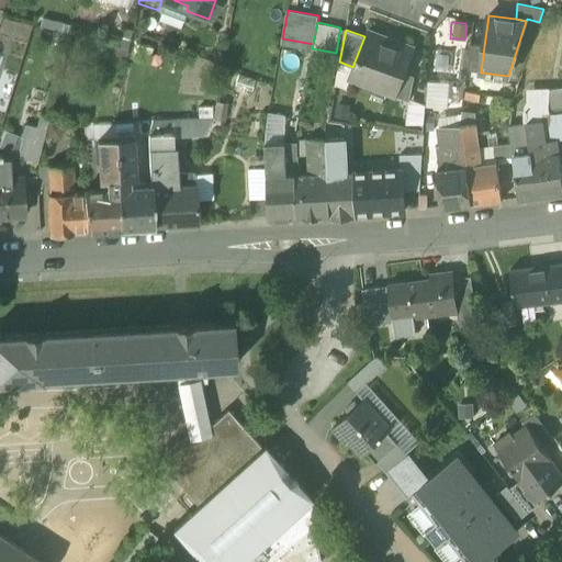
[(349,77),(389,92),(396,70),(402,72),(402,70),(409,53),(385,43),(386,40),(367,32),(364,36),(352,67),(349,77)]
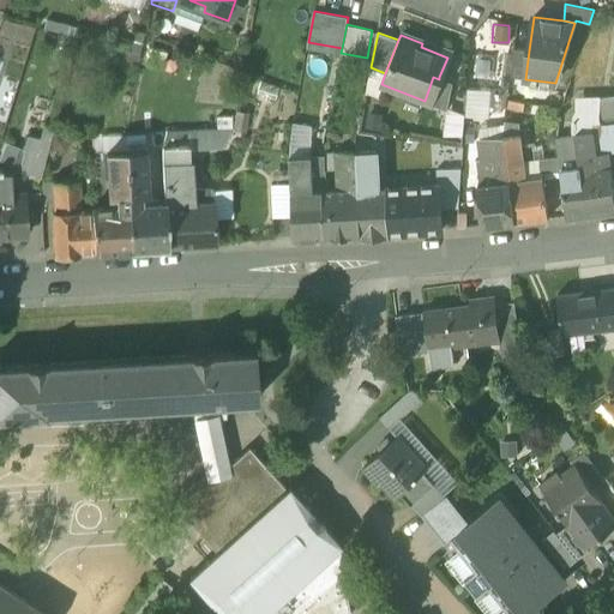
[(341,54),(341,53),(342,48),(308,42),(307,48),(341,54)]
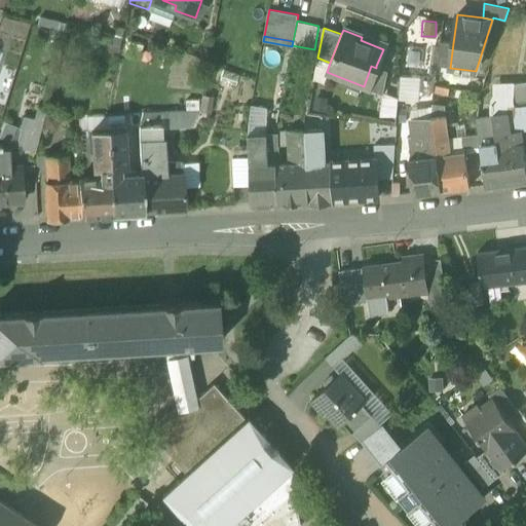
[(438,66),(450,68),(453,43),(441,41),(438,66)]
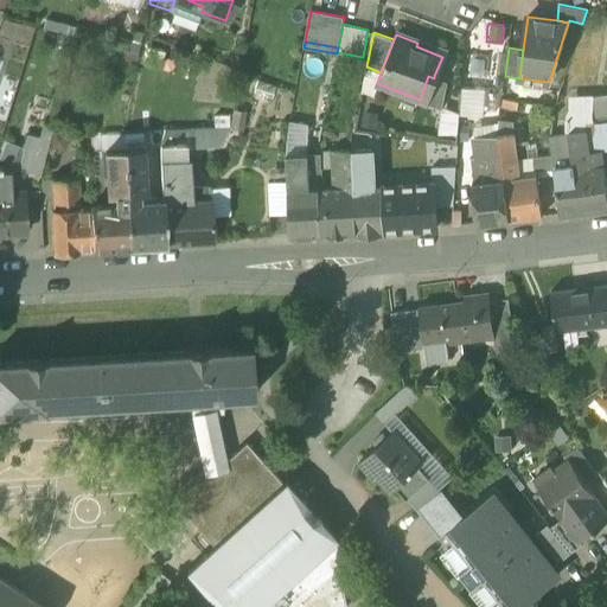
[(446,81),(434,76),(434,78),(428,76),(420,100),(425,102),(425,101),(442,108),(446,81)]
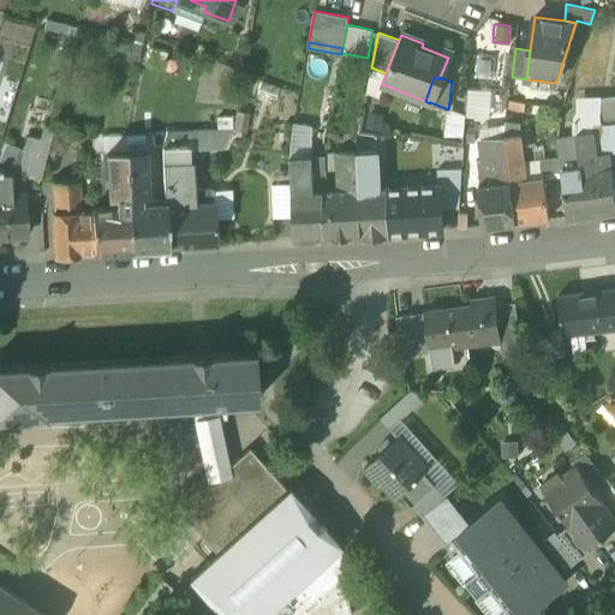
[(465,118),(490,119),(493,90),(467,89),(466,114),(465,118)]
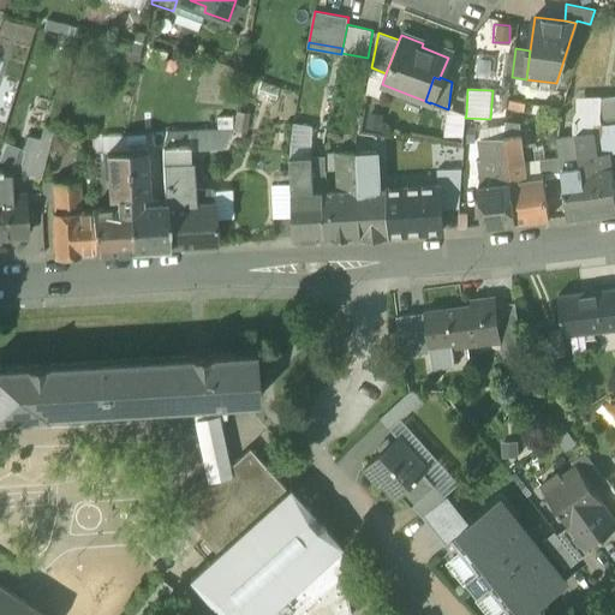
[(499,107),(496,127),(506,126),(506,121),(509,100),(509,93),(499,91),(496,107),(499,107)]
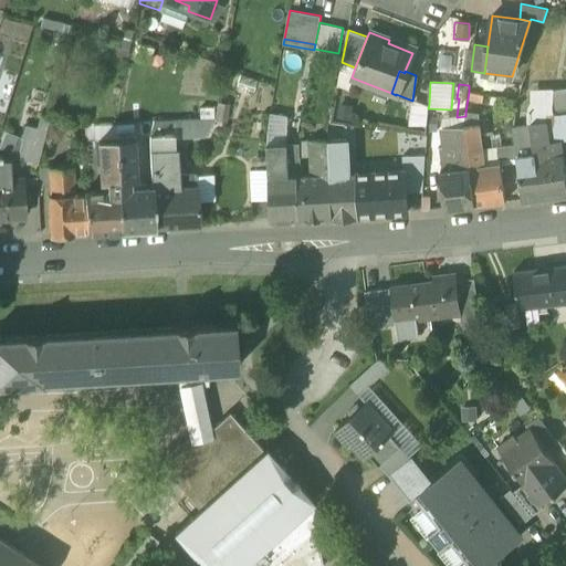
[(565,114),(565,87),(553,91),(553,117),(565,114)]
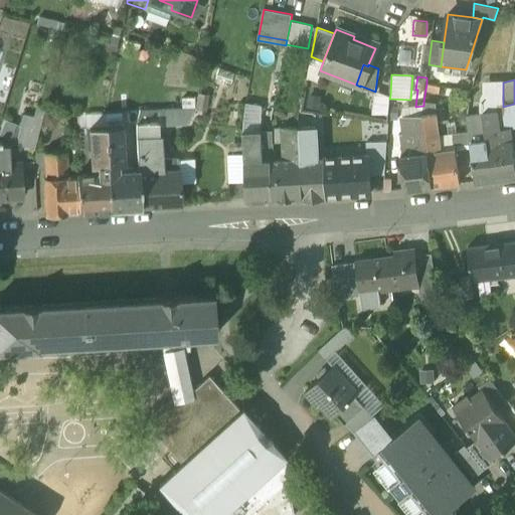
[(514,104),(503,107),(503,82),(503,80),(483,81),(483,102),(498,102),(497,105),(498,105),(498,108),(497,107),(500,129),(511,128),(514,127),(514,104)]
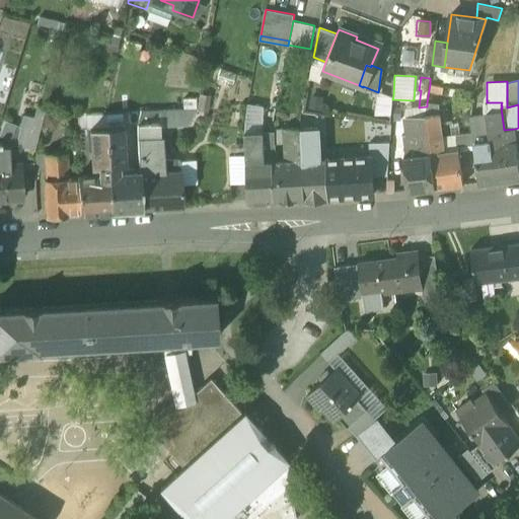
[(179,91),(179,106),(194,106),(195,92),(179,91)]
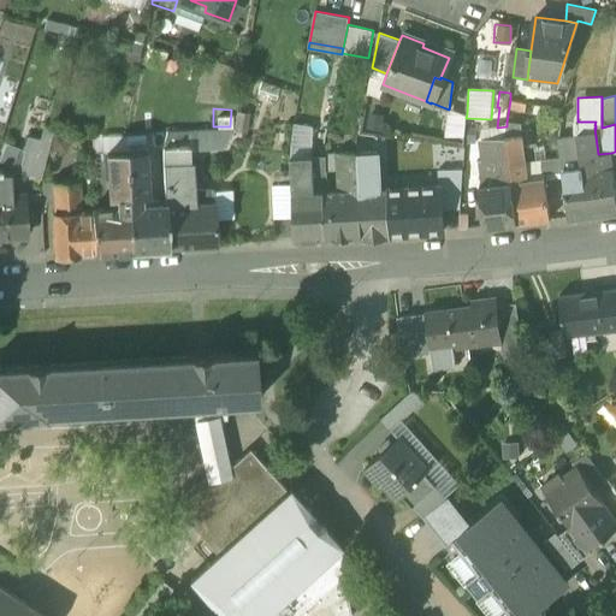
[(467,114),(449,110),(444,137),(465,136),(466,118),(467,114)]
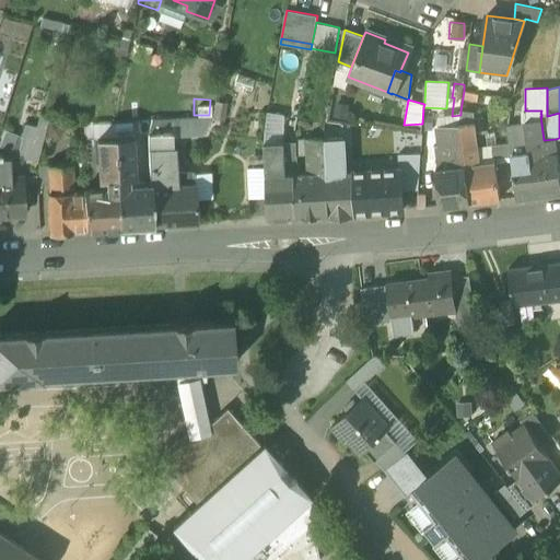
[(473,113),(461,111),(461,115),(458,125),(475,123),(473,113)]
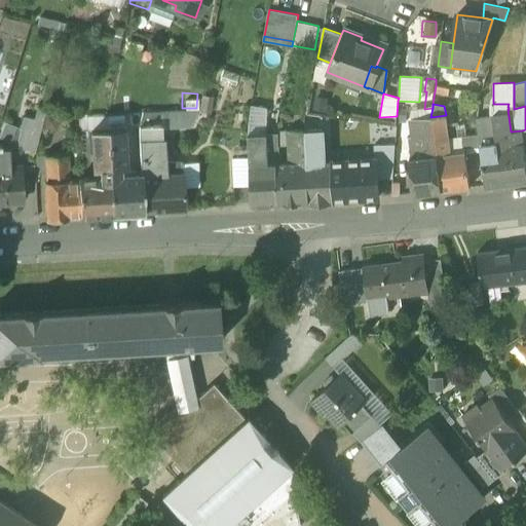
[(477,117),(480,144),(496,143),(496,147),(523,144),(522,130),(511,132),(508,109),(509,110),(509,107),(508,107),(509,104),(493,104),(490,104),(490,115),(477,117)]
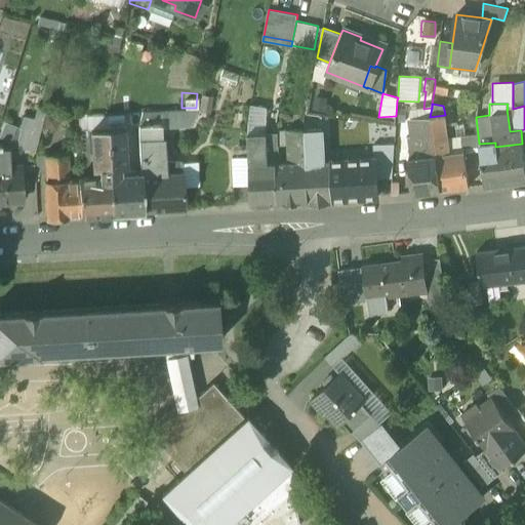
[(247,133),(266,132),(267,108),(250,105),(247,121),(247,133)]
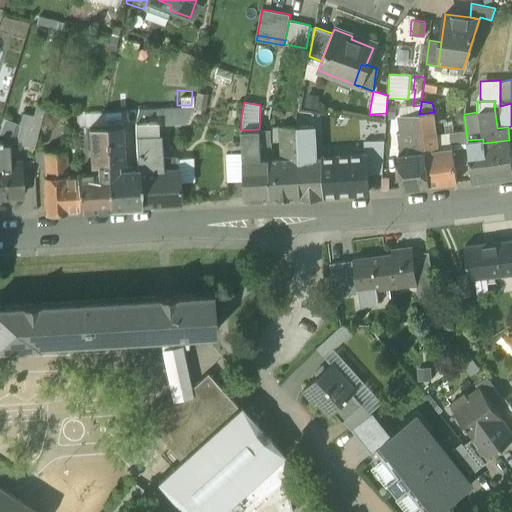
[(297,117),(297,127),(314,126),(313,107),(299,105),(298,111),(297,117)]
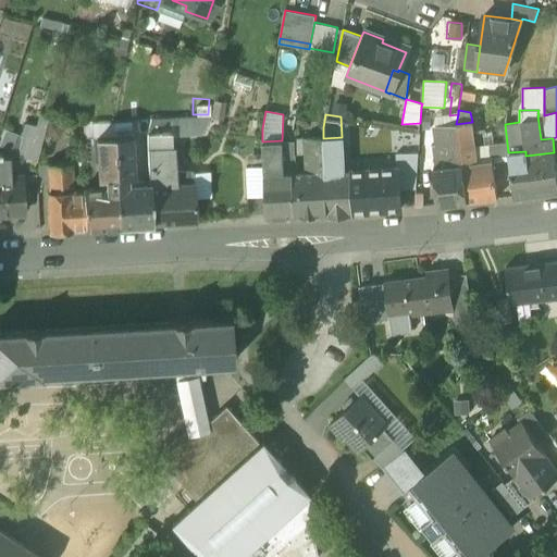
[(456,124),(458,114),(449,115),(440,116),(441,126),(456,124)]
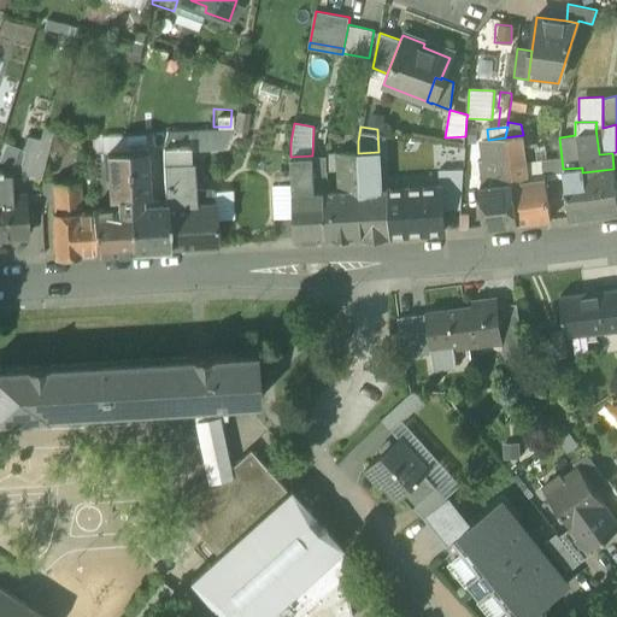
[(230,147),(230,156),(250,154),(250,129),(234,130),(230,147)]
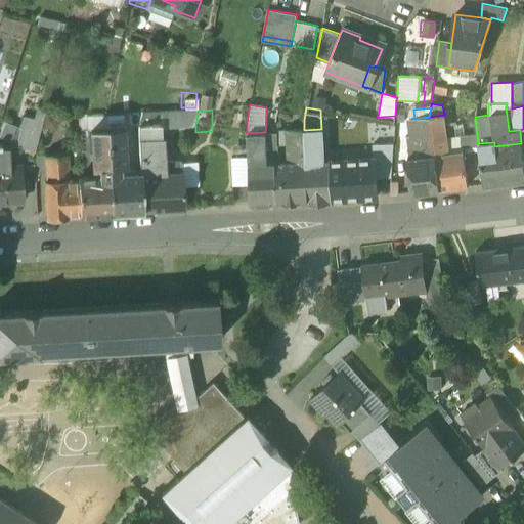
[(167,112),(168,132),(195,132),(195,125),(199,111),(167,112)]
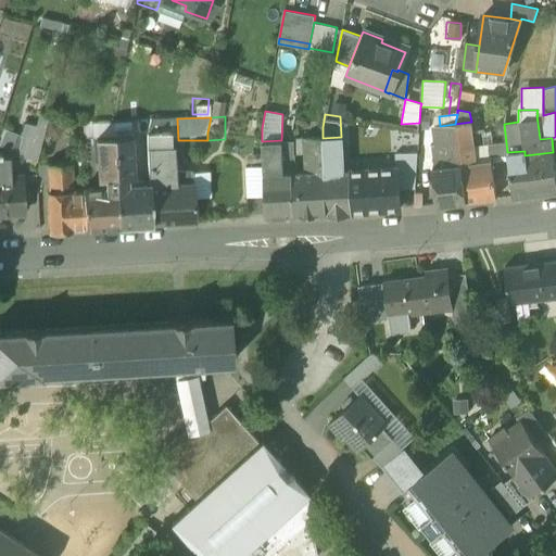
[(149,181),(149,185),(192,182),(191,171),(174,172),(174,163),(172,163),(169,118),(150,118),(147,136),(149,181)]
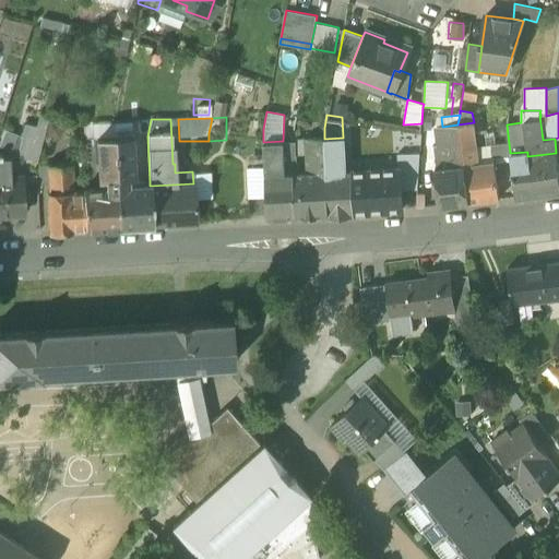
[(44,132),(45,128),(39,127),(23,122),(22,127),(34,130),(44,132)]
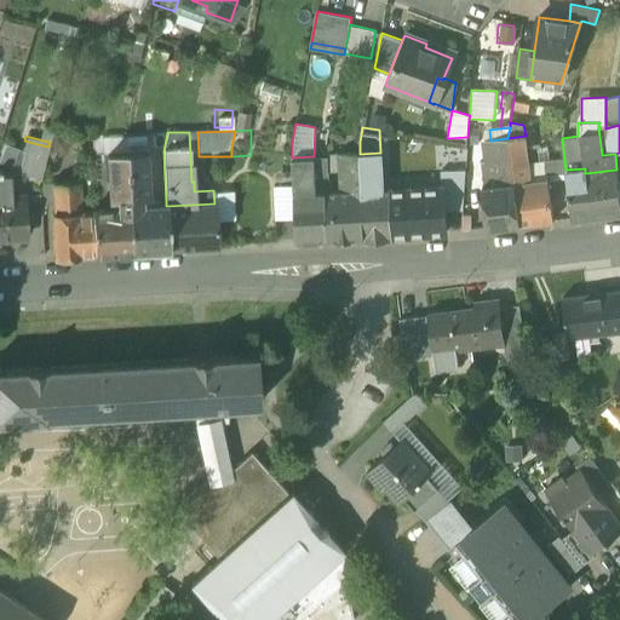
[(526,136),(507,138),(520,225),(555,222),(550,179),(532,182),(526,136)]
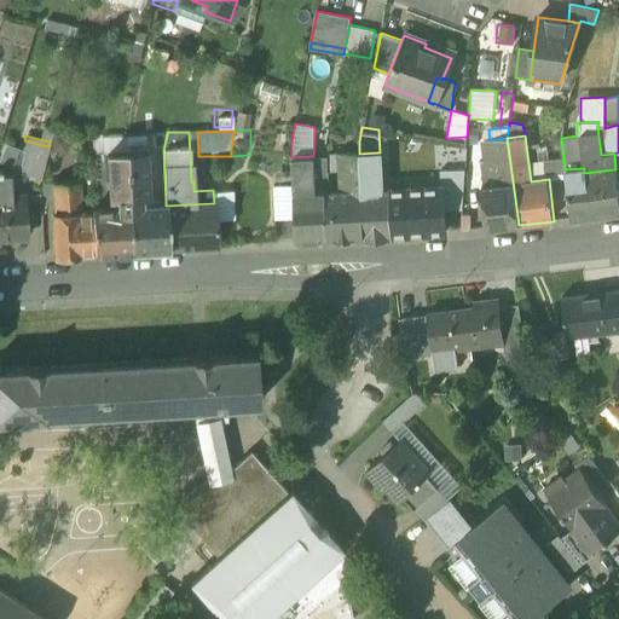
[(489,229),(519,225),(507,138),(490,140),(485,140),(487,162),(498,161),(502,184),(482,186),(489,229)]
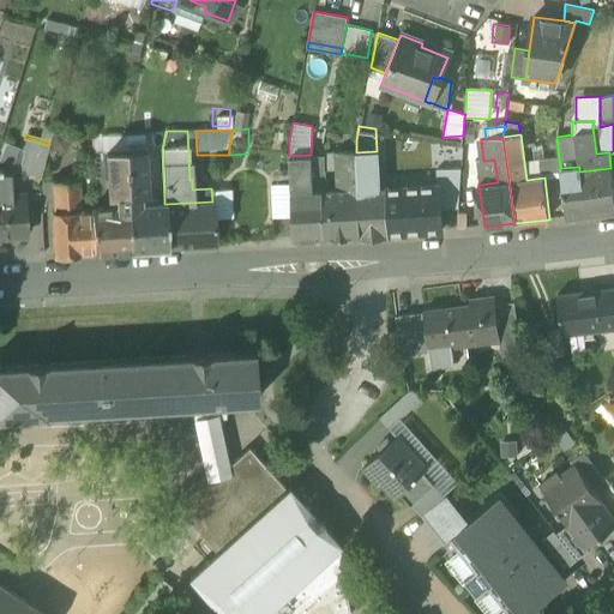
[(30,172),(41,174),(48,145),(37,143),(30,172)]
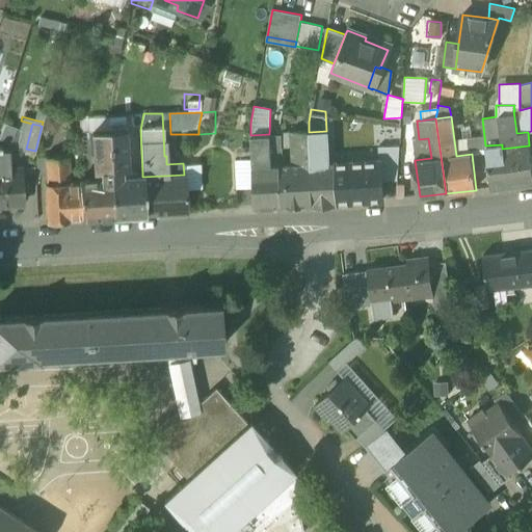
[(126,129),(109,130),(111,176),(122,175),(122,169),(128,168),(126,129)]
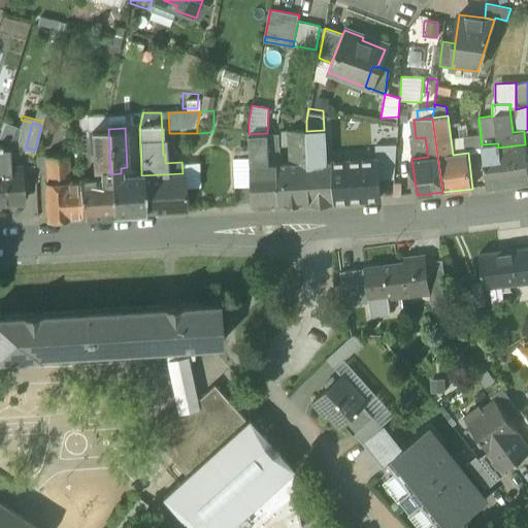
[(99,174),(110,174),(108,129),(92,130),(94,169),(99,169),(99,174)]
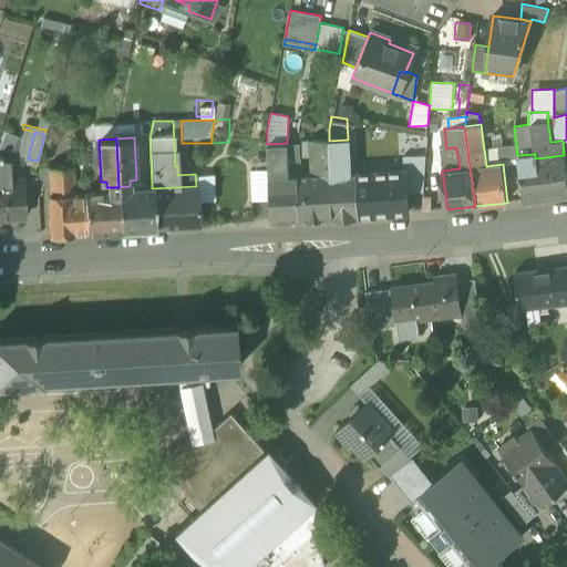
[(312,176),(305,177),(307,219),(333,218),(359,216),(357,174),(349,175),(348,140),(329,141),(310,142),(312,176)]
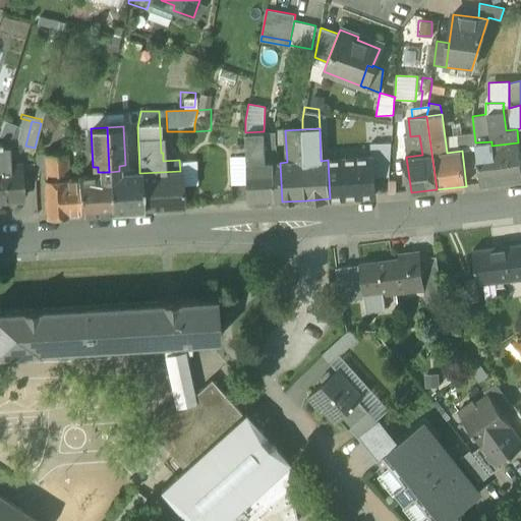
[(249,204),(276,201),(274,163),(265,163),(264,131),(245,132),(247,156),(248,184),(249,204)]
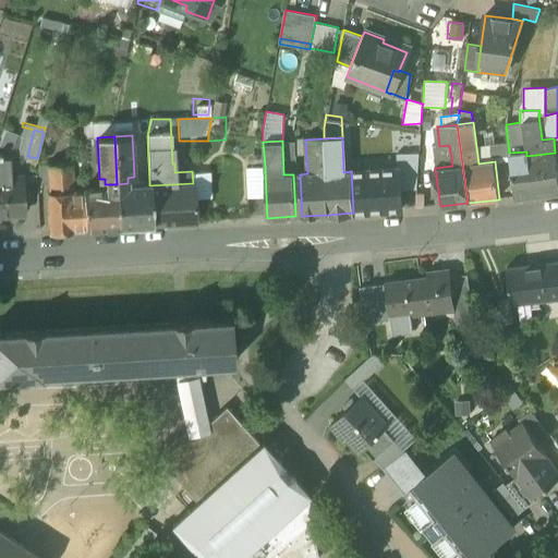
[(557,191),(557,172),(555,153),(526,156),(526,152),(509,153),(509,155),(512,179),(514,197),(557,191)]
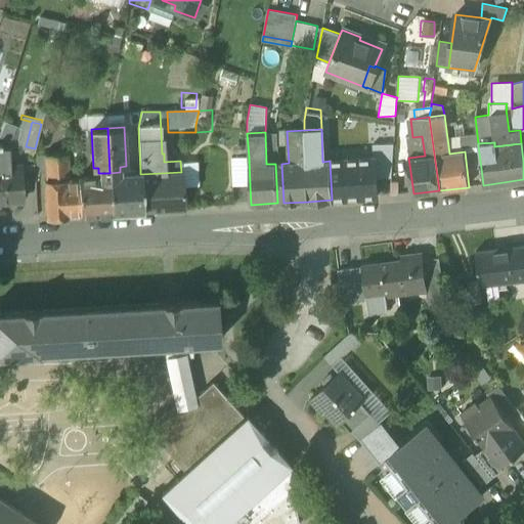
[(4,145),(0,145),(0,202),(23,202),(20,166),(5,167),(4,145)]
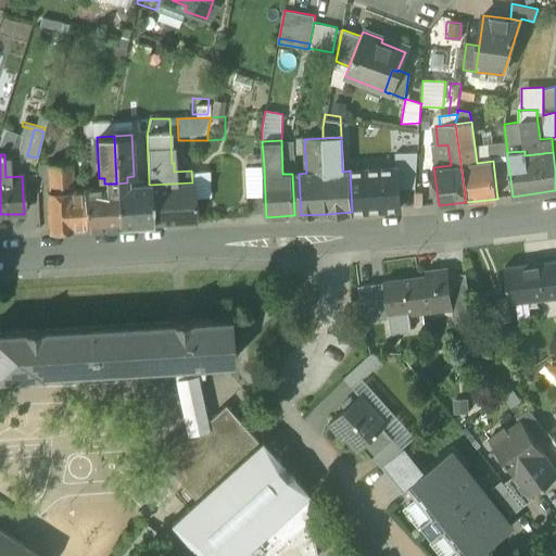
[(496,155),(500,179),(510,178),(507,154),(496,155)]
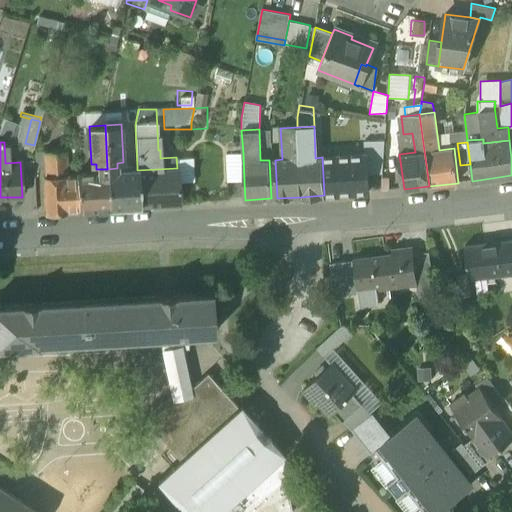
[(45,156),(46,176),(68,175),(66,149),(45,150),(45,156)]
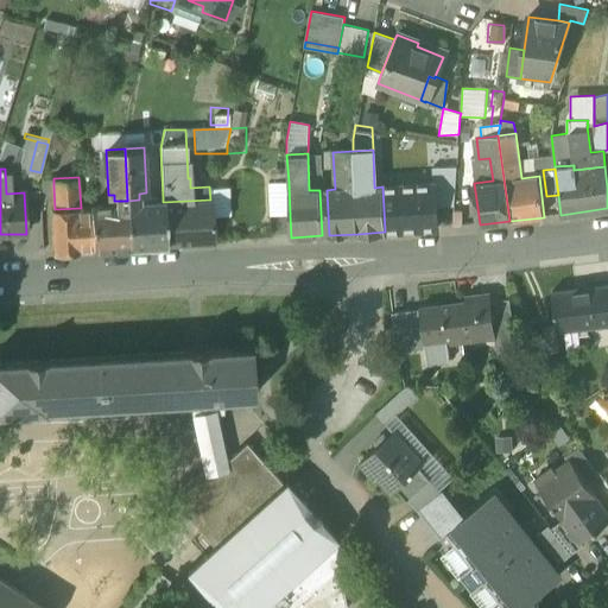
[(270,216),(290,215),(289,182),(268,183),(270,216)]
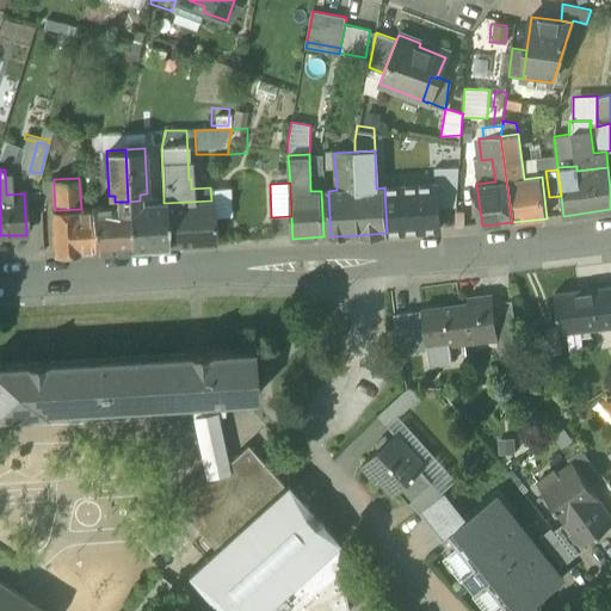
[(437,185),(400,187),(402,233),(439,230),(437,185)]
